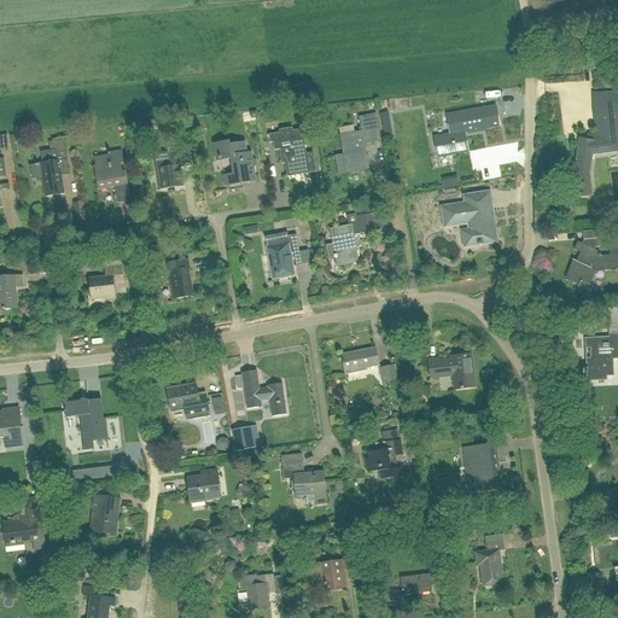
[(582,57),(583,66),(598,65),(598,56),(582,57)]
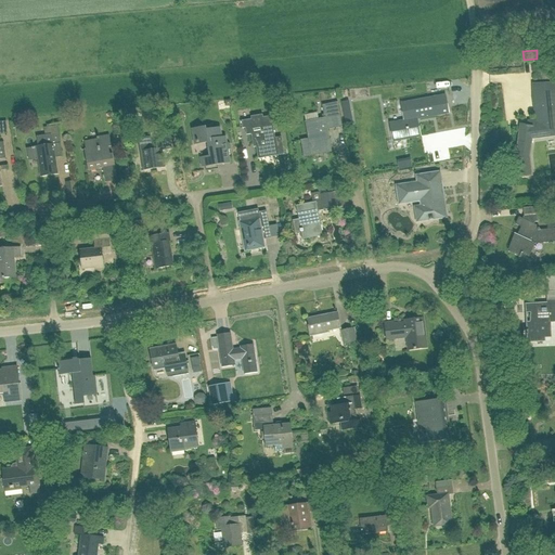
[(403,120),(390,123),(394,141),(420,137),(416,119),(448,114),(444,95),(401,103),(403,120)]
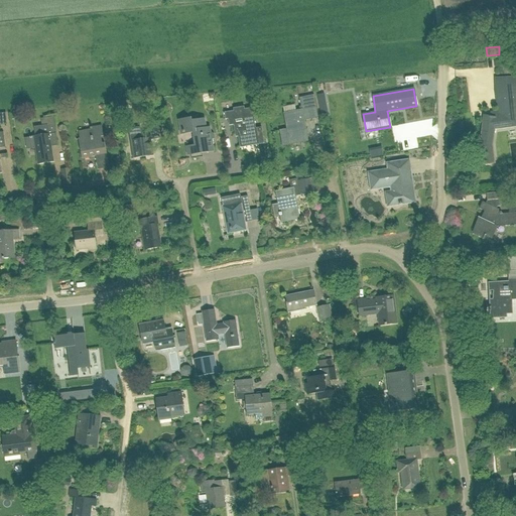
[(515,92),(496,95),(499,112),(496,112),(495,117),(489,116),(489,117),(484,116),(480,143),(483,164),(494,163),(492,145),(494,128),(497,127),(501,126),(501,128),(515,126),(515,92)]
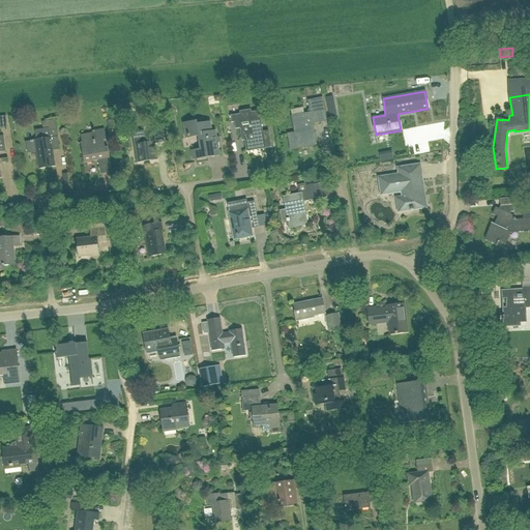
[(311,113),(291,116),(294,133),(287,135),(290,149),(297,148),(316,145),(312,123),(327,121),(322,98),(307,100),(311,113)]
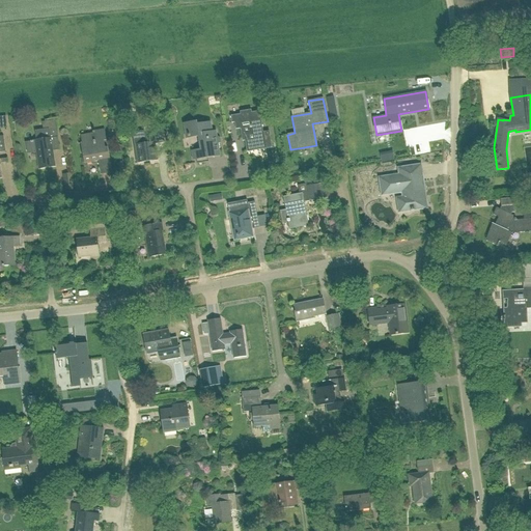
[(243,128),(246,151),(266,148),(260,116),(242,118),(241,113),(233,115),(235,129),(243,128)]
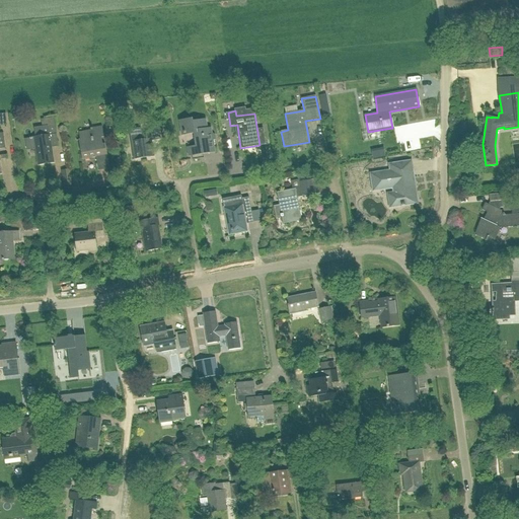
[(179,121),(181,136),(194,134),(196,146),(188,148),(189,157),(192,156),(193,160),(199,159),(199,155),(215,152),(213,140),(216,140),(215,136),(212,135),(211,129),(208,129),(206,120),(198,121),(197,119),(179,121)]
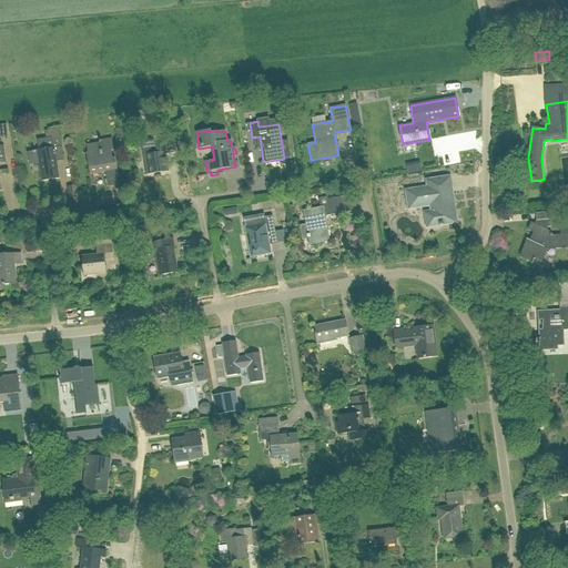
[(29,162),(39,161),(42,180),(59,178),(54,150),(62,149),(60,135),(47,139),(48,149),(28,152),(29,162)]
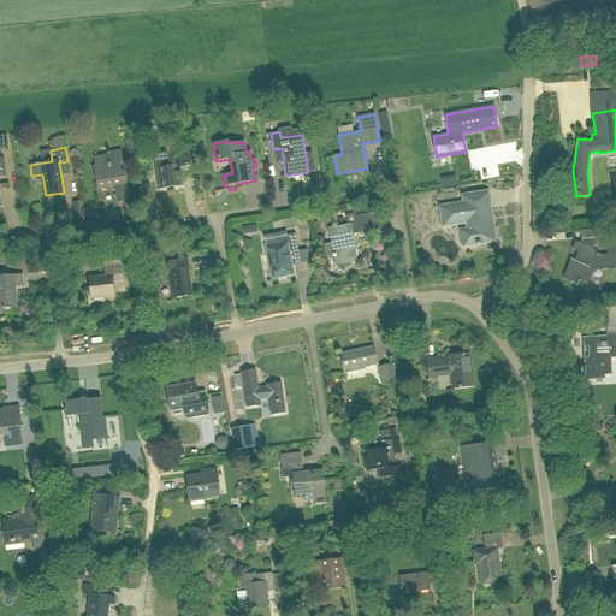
[(159,189),(183,185),(181,166),(188,165),(185,148),(178,149),(179,157),(154,159),(159,189)]
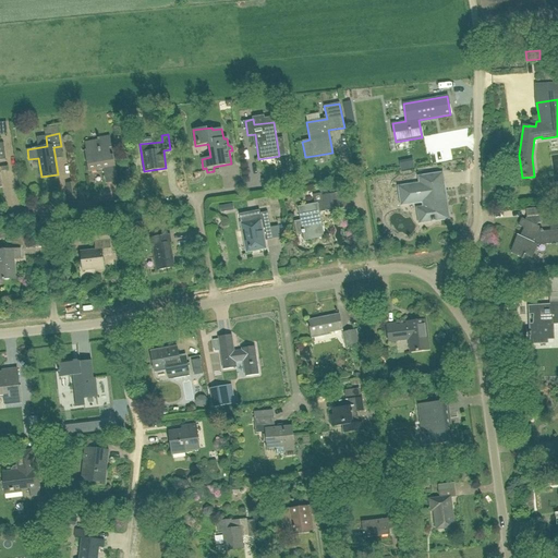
[(88,171),(104,168),(106,183),(118,181),(116,166),(110,135),(100,136),(100,138),(85,142),(86,149),(85,149),(88,171)]
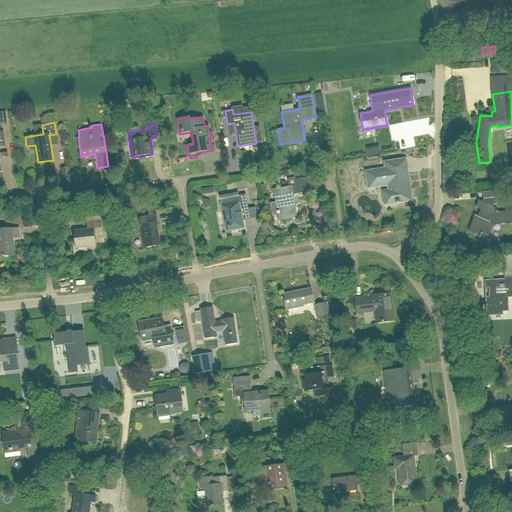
[(410,200),(404,160),(386,163),(387,169),(367,172),(369,187),(389,184),(392,203),(410,200)]
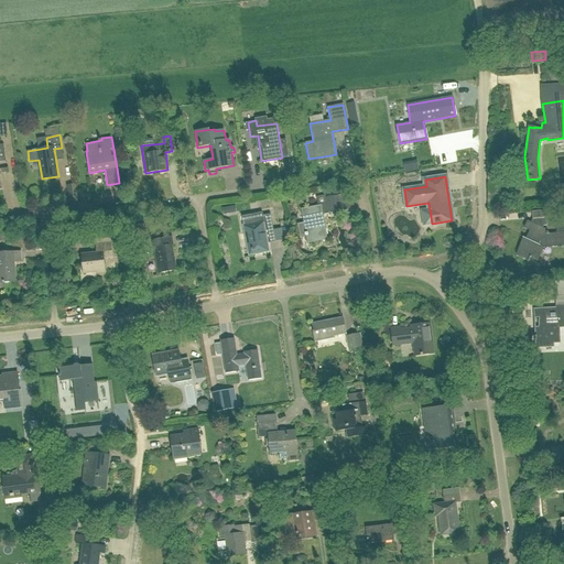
[(264,182),(266,194),(279,192),(278,180),(264,182)]
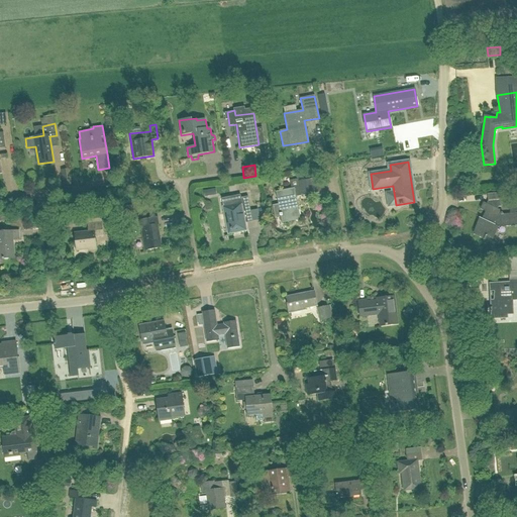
[(296,196),(309,194),(314,193),(311,178),(298,181),(299,187),(276,192),(278,205),(272,206),(274,217),(280,216),(282,223),(301,219),(296,196)]
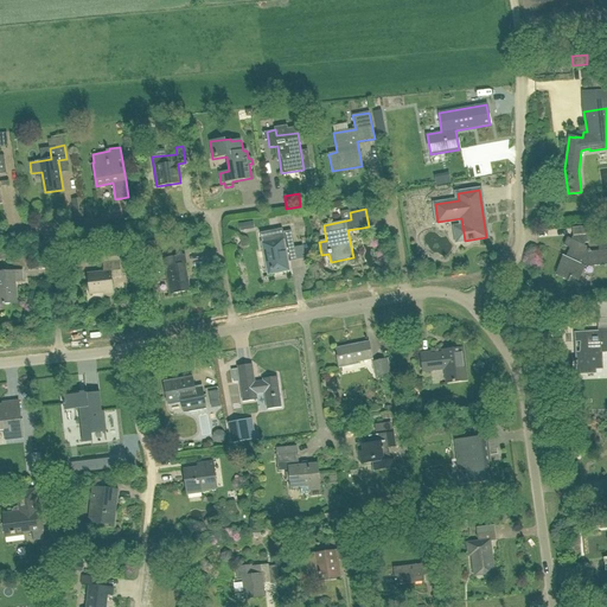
[(291,230),(282,232),(282,229),(261,234),(262,242),(261,242),(266,263),(269,263),(272,274),(289,270),(288,264),(296,263),(291,230)]
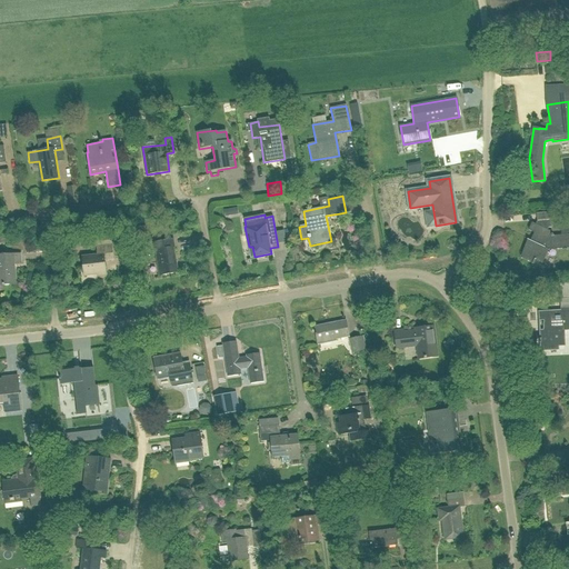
[(521,256),(532,261),(531,263),(533,265),(536,260),(541,262),(548,250),(568,248),(568,235),(567,233),(568,232),(568,223),(567,225),(566,218),(558,218),(559,231),(561,230),(561,236),(552,237),(552,235),(551,235),(551,232),(531,222),(528,230),(539,236),(536,243),(530,240),(521,256)]
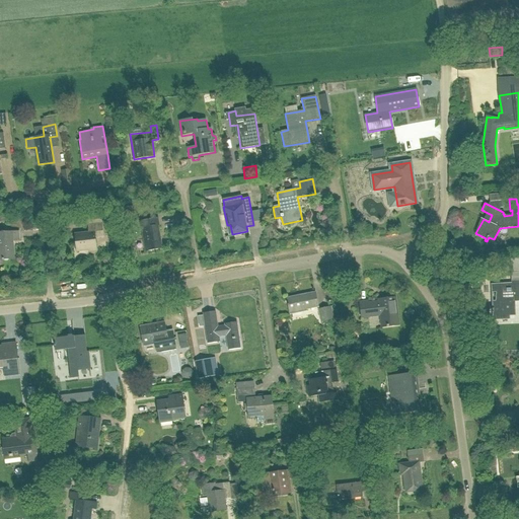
[(102,235),(100,223),(99,214),(81,216),(82,226),(87,225),(88,232),(74,234),(76,251),(89,249),(89,251),(97,250),(95,236),(102,235)]
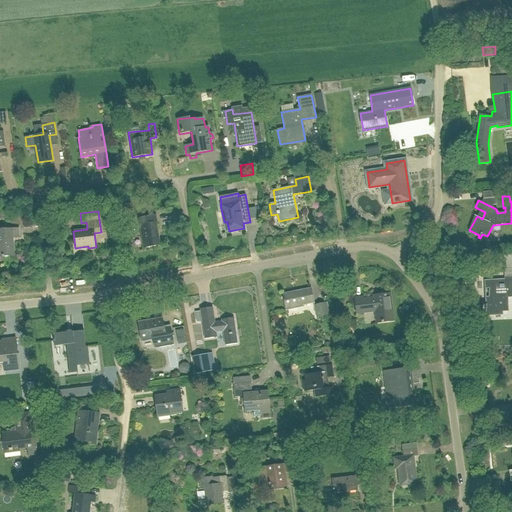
[(144,247),(145,247),(147,251),(147,246),(148,246),(149,250),(150,246),(159,244),(156,223),(157,223),(156,215),(139,218),(144,247)]
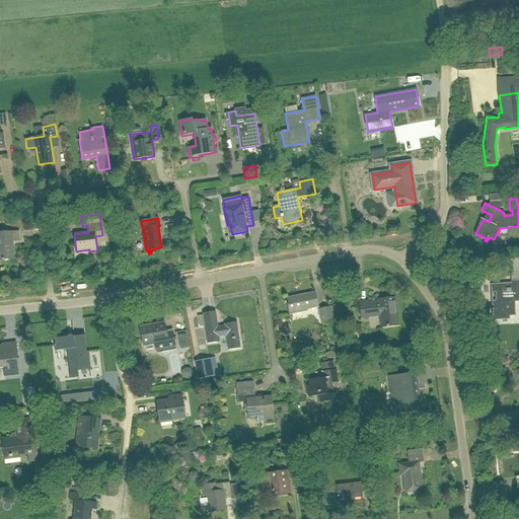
[(0,261),(14,260),(13,239),(19,239),(19,231),(0,232),(0,261)]
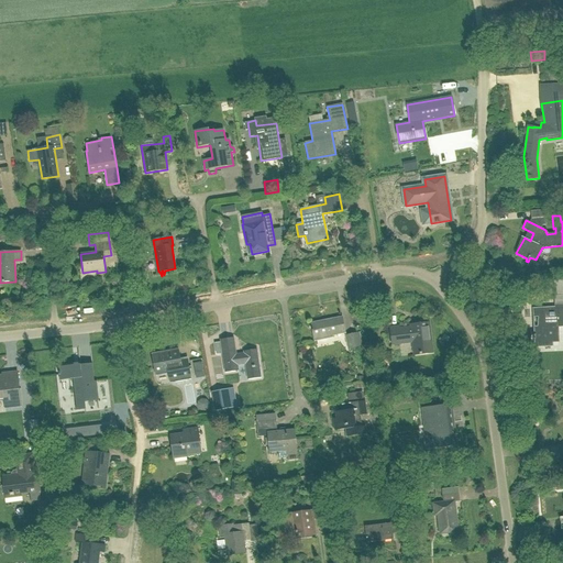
[(108,275),(90,275),(90,277),(117,277),(118,263),(108,263),(108,275)]
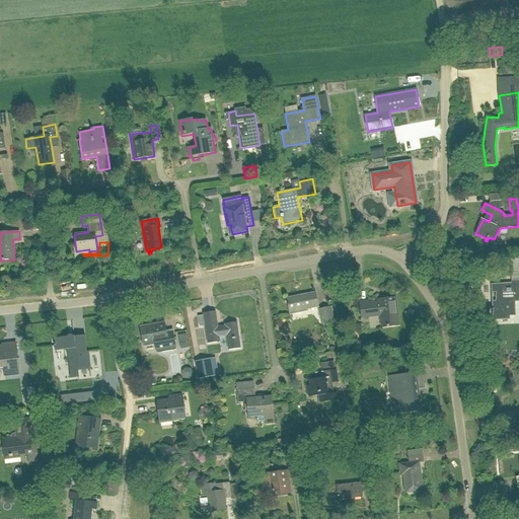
[(492,311),(493,311),(494,317),(509,317),(508,301),(518,300),(518,281),(512,282),(512,283),(492,284),(492,291),(498,291),(498,300),(492,301),(492,311)]
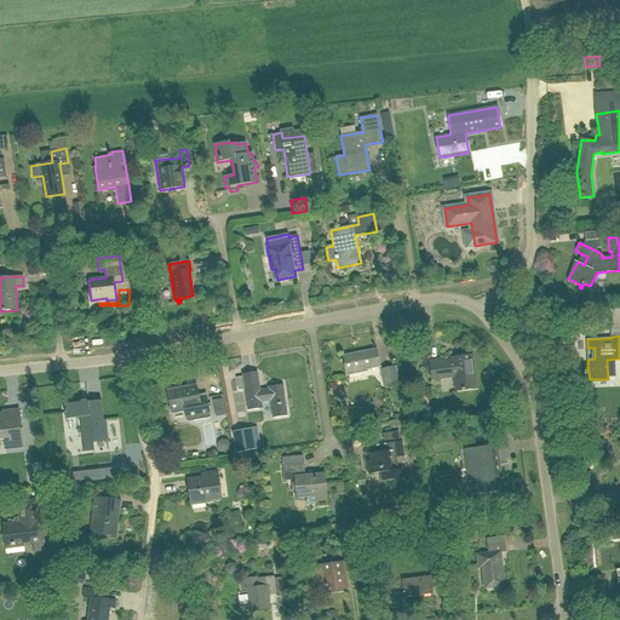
[(377,350),(343,356),(346,373),(380,367),(377,350)]
